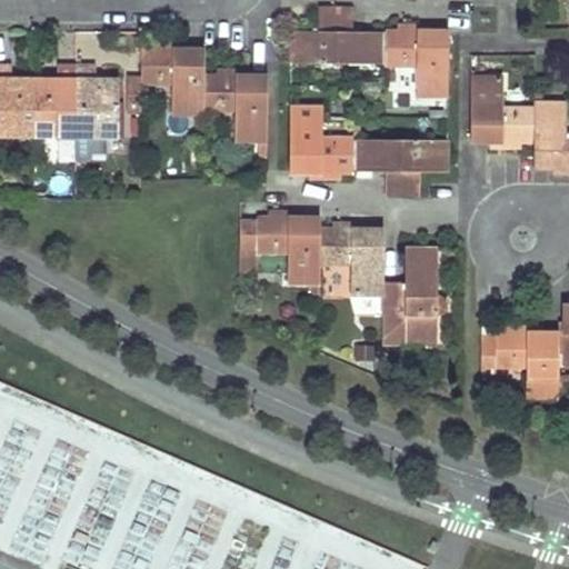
[(318,9),(317,20),(317,31),(302,31),(290,31),(289,65),(323,65),(323,59),(336,59),(336,65),(385,66),(385,32),(352,32),(339,32),(339,27),(352,27),(352,10),(318,9)]
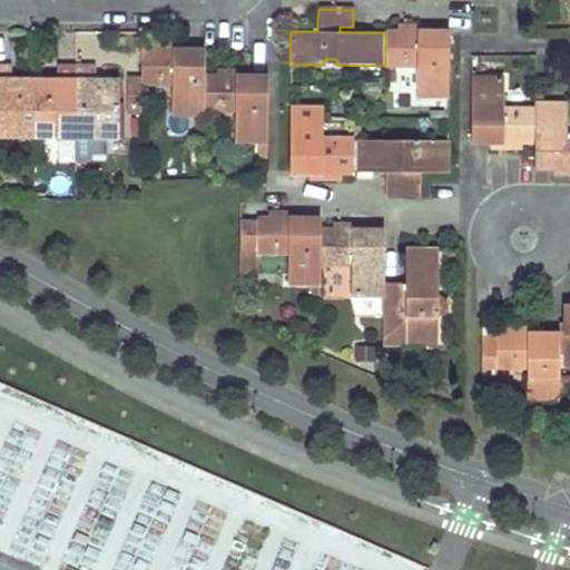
[(397,33),(385,32),(385,66),(416,66),(415,97),(440,97),(440,110),(449,110),(450,33),(440,33),(418,32),(418,27),(397,27),(397,33)]
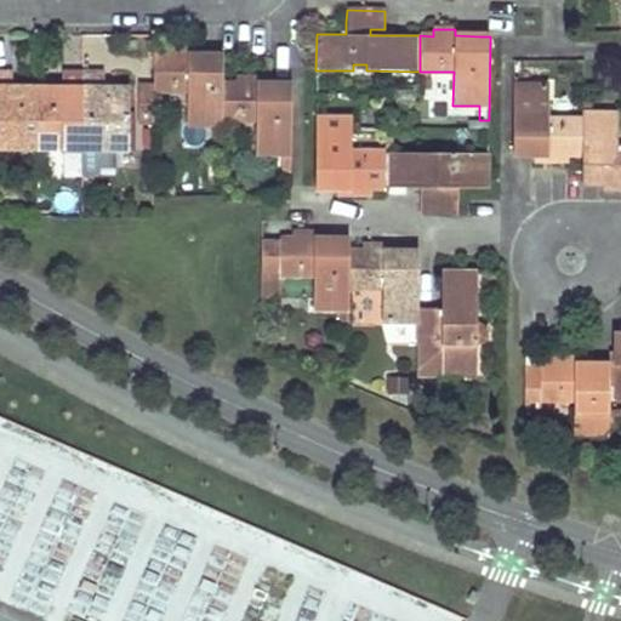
[(222,126),(222,120),(222,83),(222,57),(188,56),(188,49),(181,49),(166,49),(166,56),(153,56),(153,87),(153,91),(171,92),(171,85),(187,85),(187,92),(187,125),(222,126)]
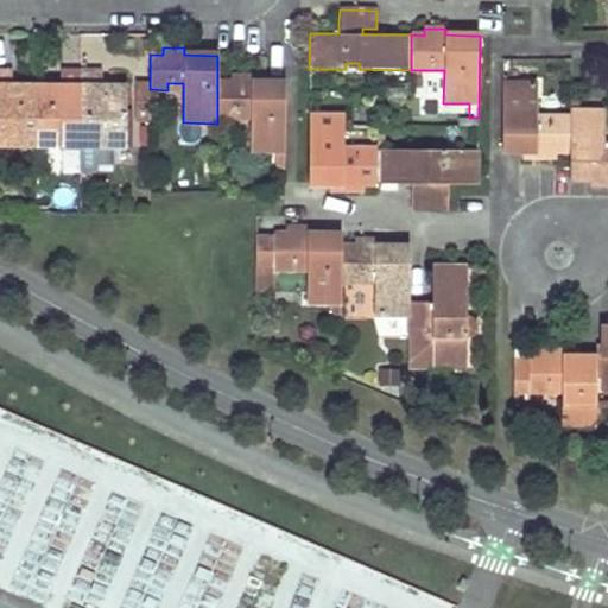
[(0,146),(36,147),(36,84),(24,84),(18,88),(17,103),(11,103),(12,88),(11,70),(0,69),(0,146)]
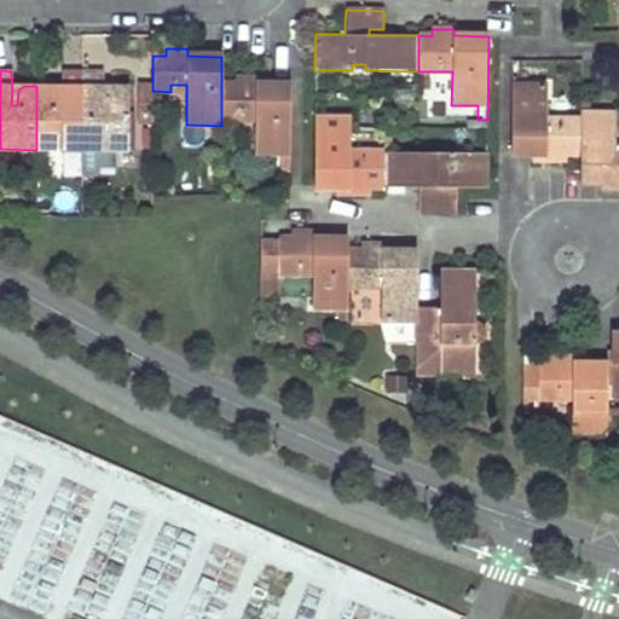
[(53,86),(36,86),(36,150),(82,151),(82,71),(62,71),(62,91),(61,105),(56,104),(57,91),(53,86)]
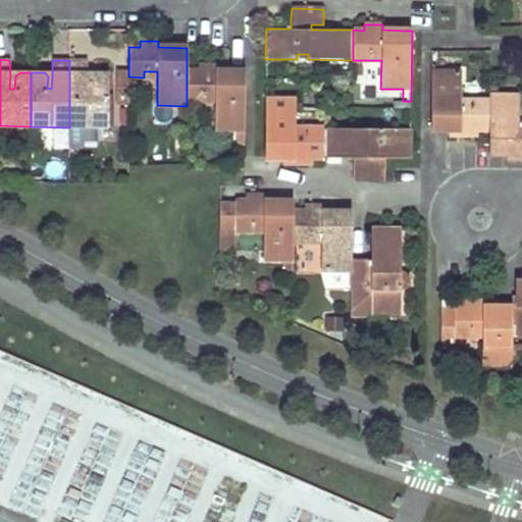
[(87,60),(69,60),(69,127),(69,143),(69,148),(79,148),(83,145),(83,141),(97,141),(97,127),(108,128),(108,74),(94,73),(88,73),(88,68),(87,60)]
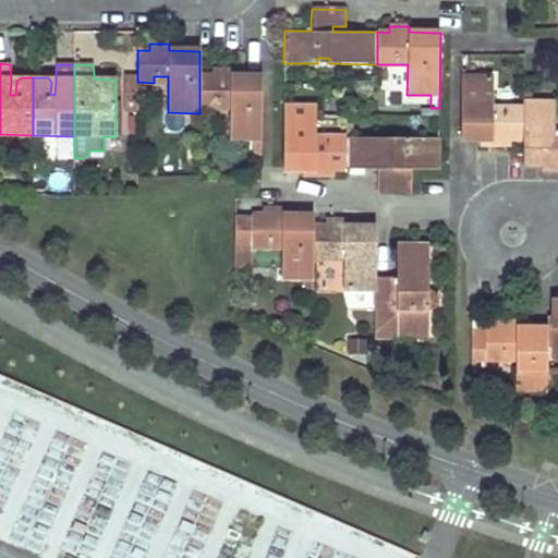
[(262,140),(262,108),(262,75),(233,75),(232,69),(222,69),(211,69),(211,75),(199,74),(199,108),(217,108),(217,111),(229,110),(229,140),(253,140),(262,140)]
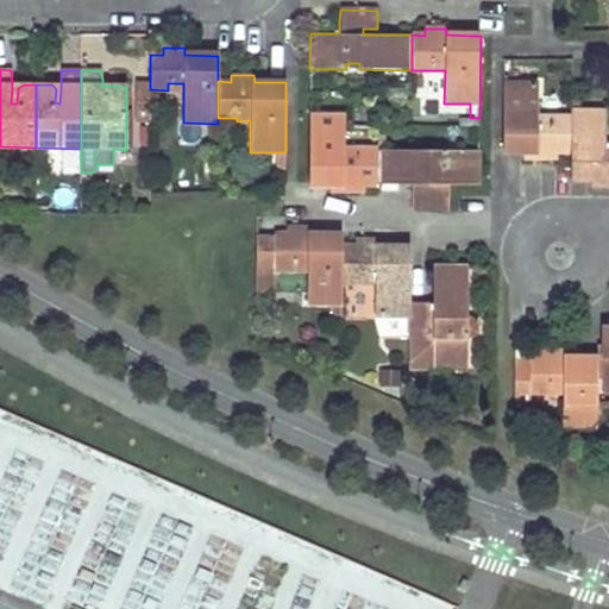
[(557,154),(571,154),(571,118),(552,117),(552,125),(538,125),(538,117),(538,83),(503,83),(502,152),(535,152),(535,159),(557,161),(557,154)]
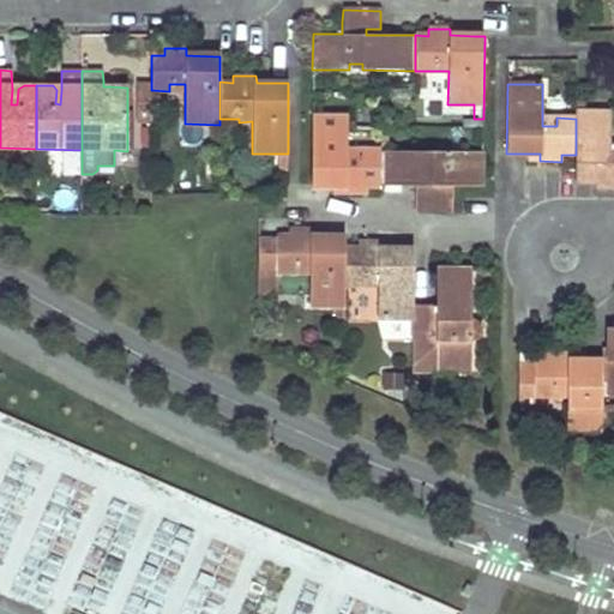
[(151,90),(151,86),(136,85),(136,122),(151,122),(151,90)]
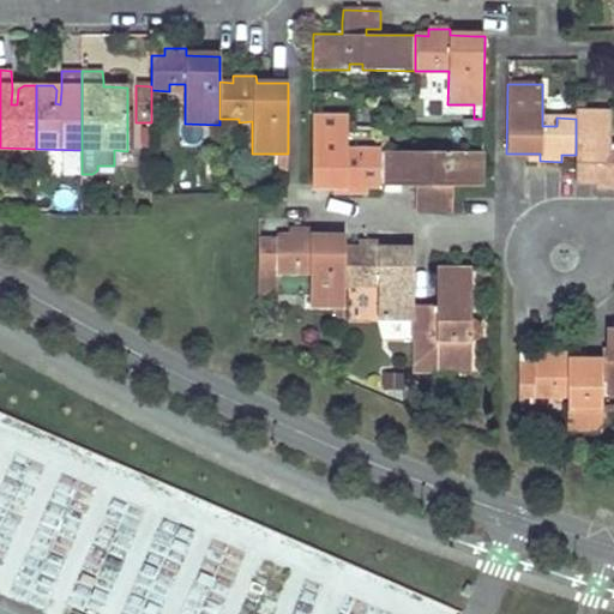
[(613,155),(609,155),(609,146),(611,113),(585,113),(585,103),(576,103),(576,119),(576,155),(575,182),(608,182),(608,190),(613,190),(613,155)]
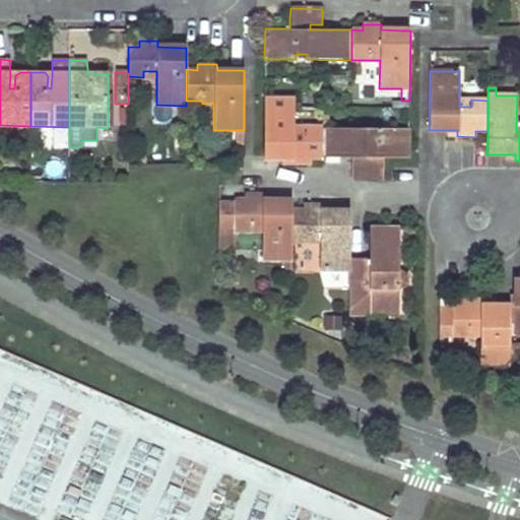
[(311,158),(322,158),(323,128),(307,127),(307,134),(294,134),(294,128),(295,101),(264,100),(263,158),(293,158),(293,164),(311,165),(311,158)]
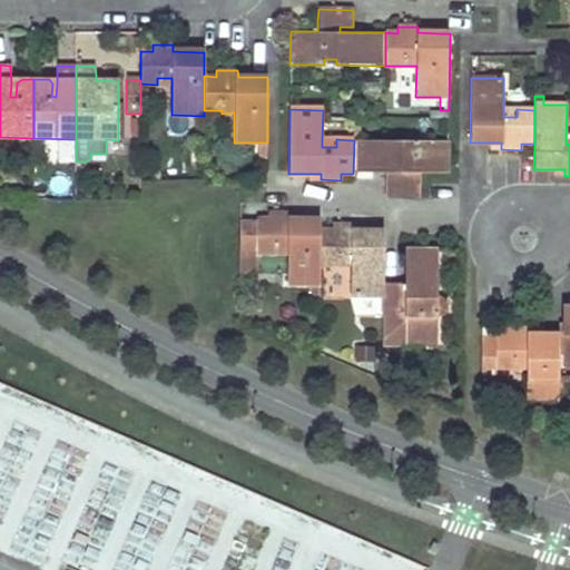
[(420,196),(420,185),(420,175),(448,175),(448,141),(415,140),(415,148),(402,147),(402,140),(354,140),(353,174),(385,174),(400,174),(400,179),(385,180),(385,196),(420,196)]
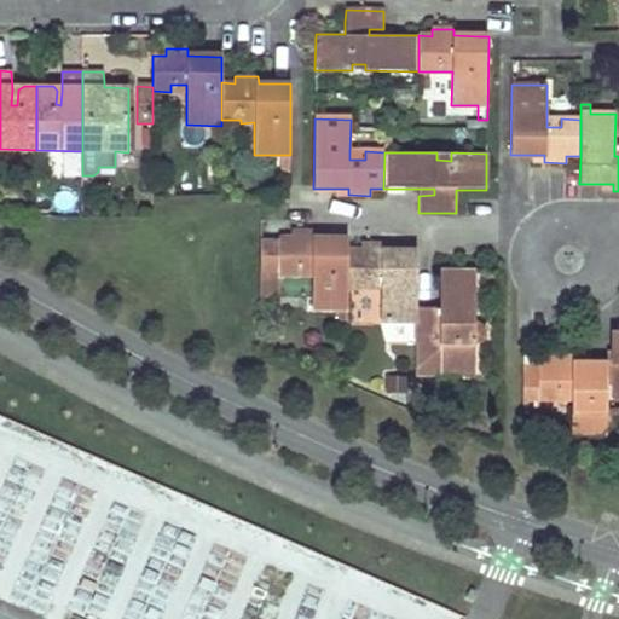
[(281,155),(279,179),(290,179),(290,155),(281,155)]
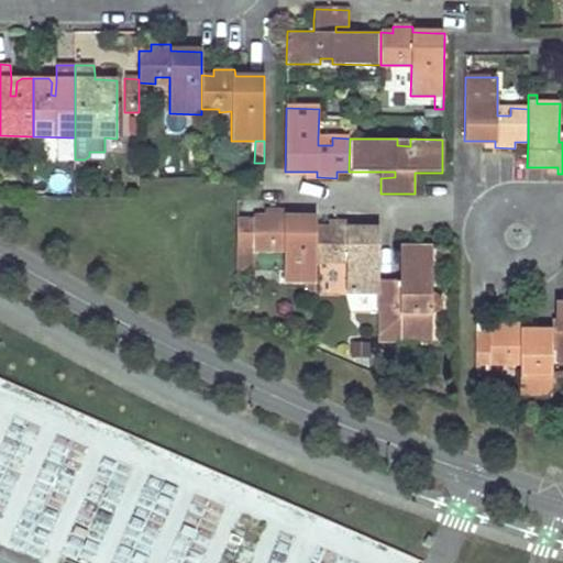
[(316,291),(316,265),(317,229),(317,218),(285,218),(285,211),(274,211),(264,211),(264,218),(253,218),(253,221),(253,225),(253,251),(283,251),(283,282),(307,280),(307,291),(316,291)]
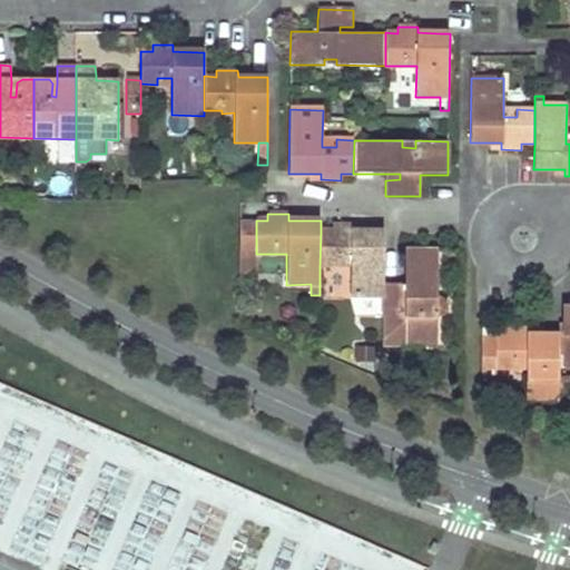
[(256,224),(241,224),(239,276),(256,276),(256,254),(256,228),(256,224)]
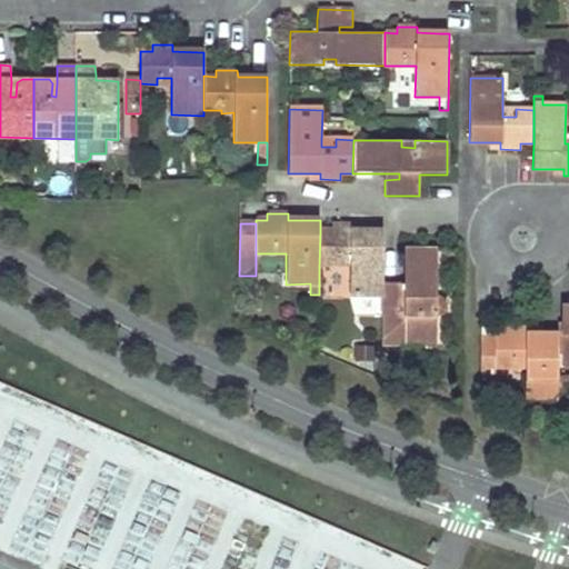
[(382,298),(382,282),(383,231),(351,231),(351,225),(333,225),(332,231),(320,231),(319,268),(337,268),(338,260),(350,260),(350,268),(350,298),(382,298)]
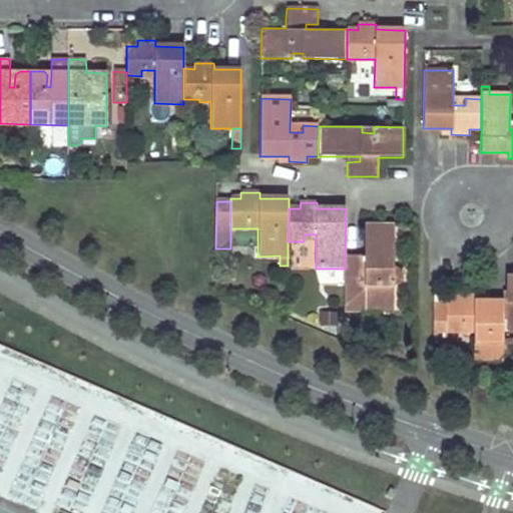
[(360,254),(345,254),(345,269),(345,287),(364,287),(364,312),(394,312),(394,283),(388,283),(388,271),(394,271),(394,226),(365,226),(364,254),(364,268),(360,268),(360,254)]
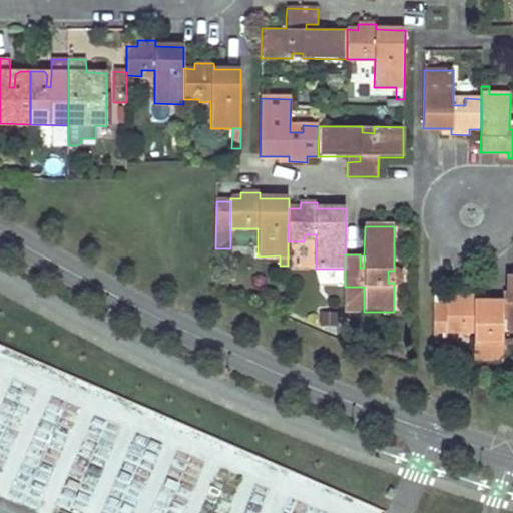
[(344,288),(344,271),(319,270),(319,288),(344,288)]
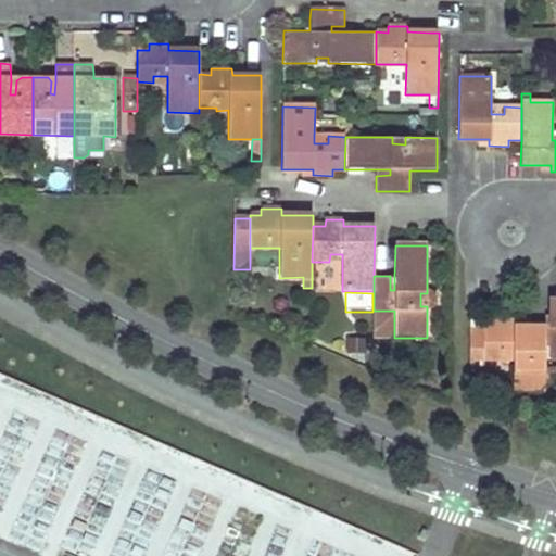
[(551,328),(545,328),(545,346),(553,346),(553,353),(553,359),(555,359),(555,297),(552,297),(551,328)]
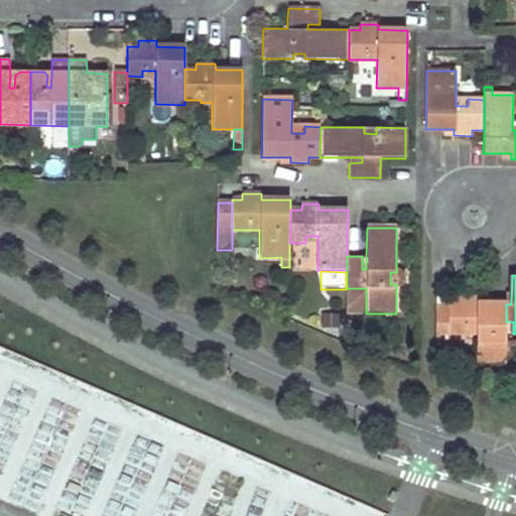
[(506,304),(478,303),(477,298),(459,297),(459,304),(448,304),(447,334),(465,334),(476,334),(476,362),(500,361),(506,361),(506,321),(506,304)]
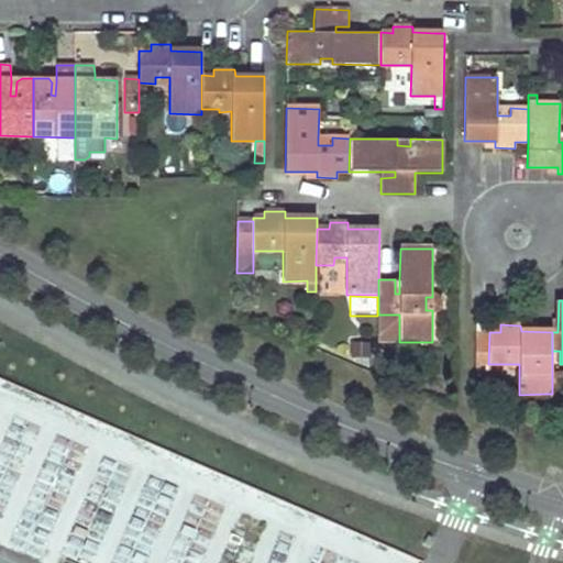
[(370,360),(372,343),(353,341),(351,356),(370,360)]
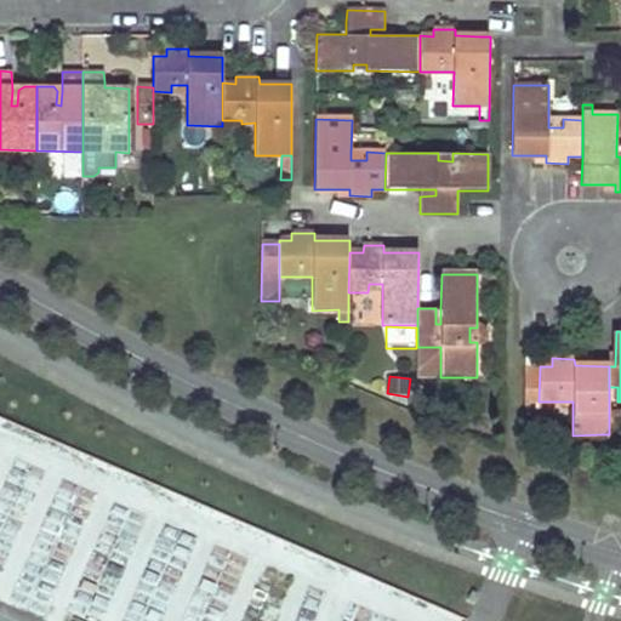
[(539,415),(559,415),(559,402),(539,402),(539,415)]
